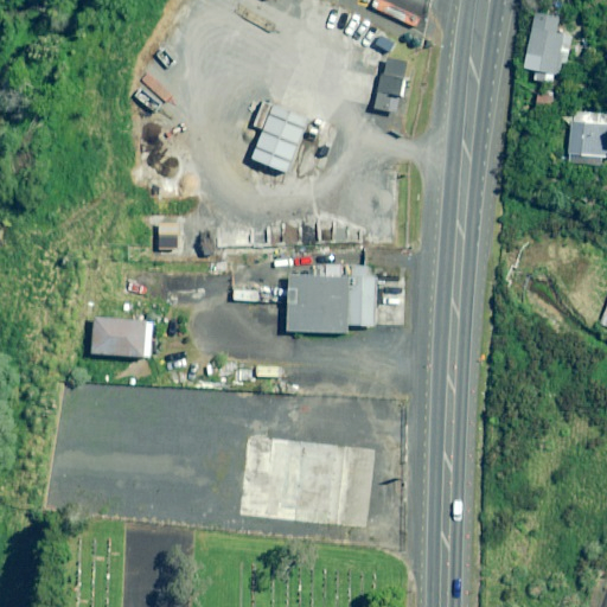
[(558,18),(535,13),(525,69),(536,70),(535,80),(555,83),(564,32),(556,30),(558,18)]
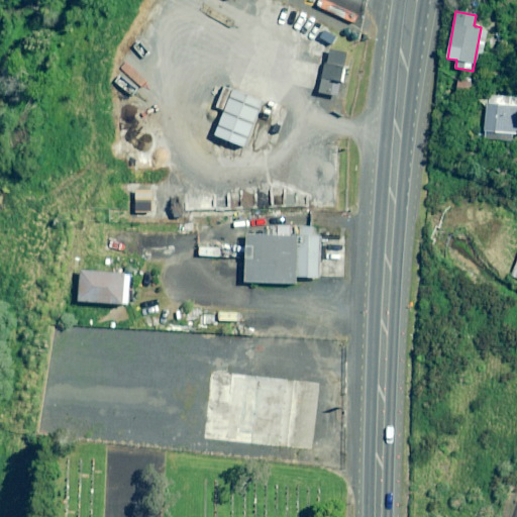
[(341,83),(343,83),(346,66),(344,66),(346,53),(329,49),(327,63),(324,63),(320,93),(339,96),(341,83)]
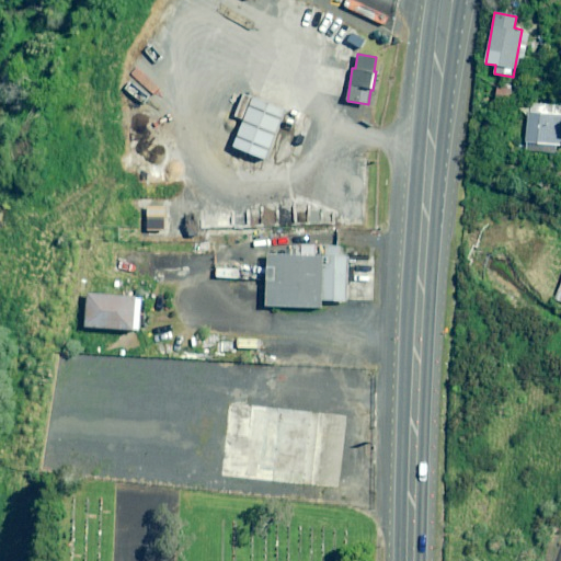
[(281,96),(247,83),(226,141),(259,153),(281,96)]
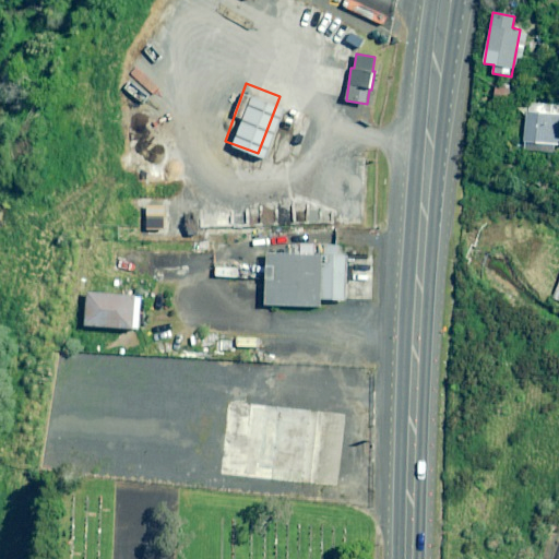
[(507,87),(495,86),(495,102),(506,103),(507,87)]
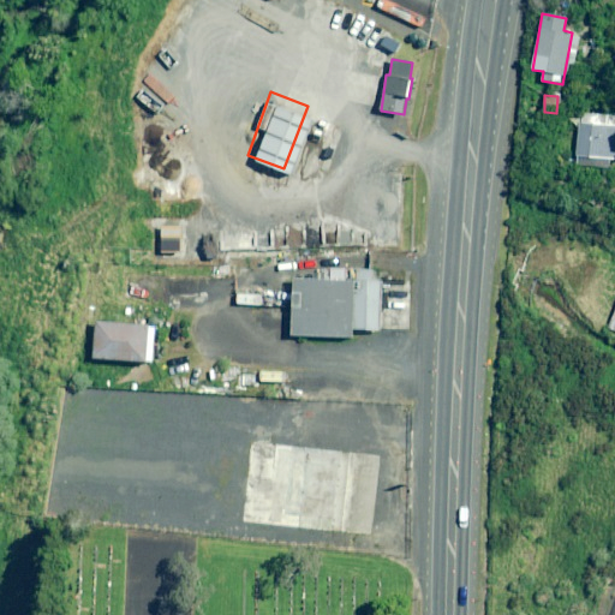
[(614,147),(614,124),(579,123),(575,156),(614,159),(614,147)]
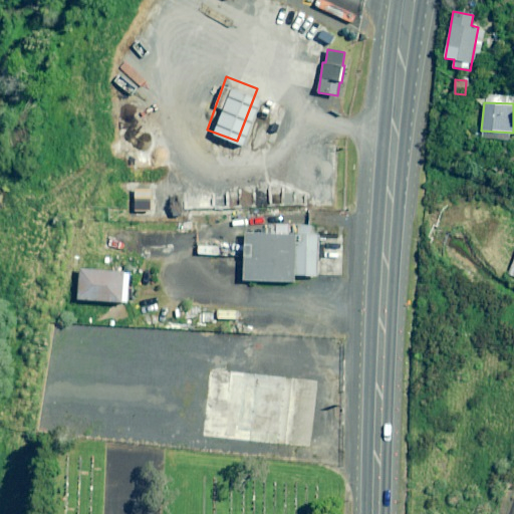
[(153,211),(153,191),(135,190),(135,211),(153,211)]
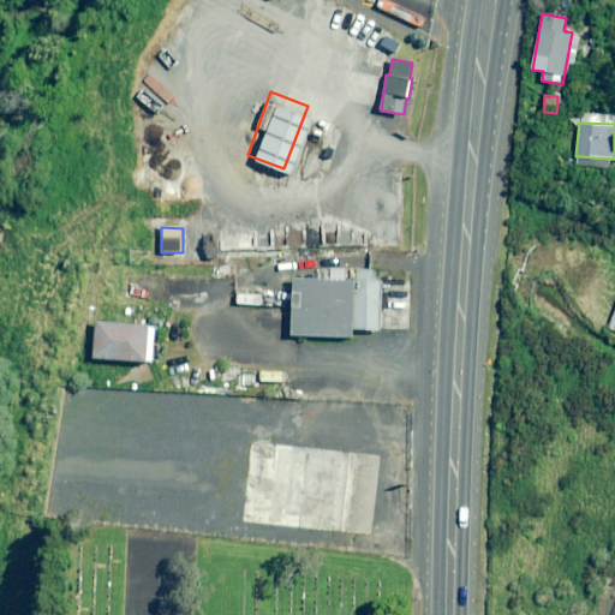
[(342,270),(284,267),(280,326),(339,329),(340,322),(342,270)]
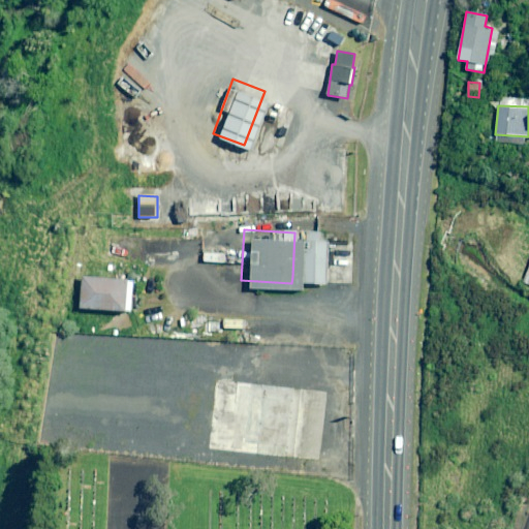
[(320,235),(294,232),(292,277),(318,279),(320,235)]
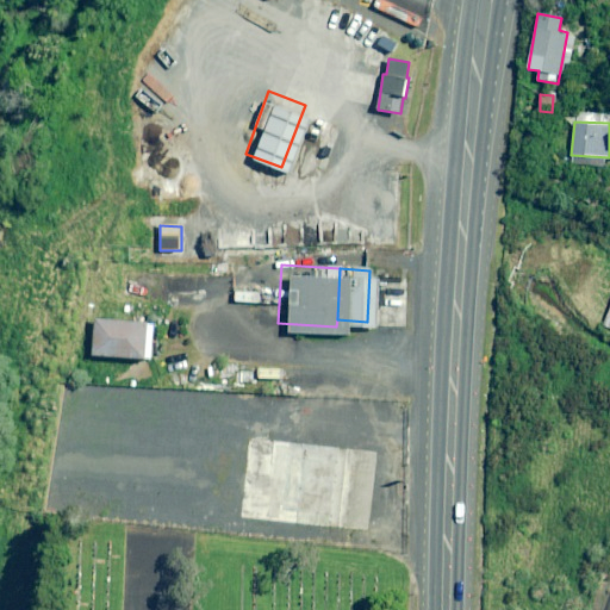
[(142,318),(89,315),(87,352),(139,355),(142,318)]
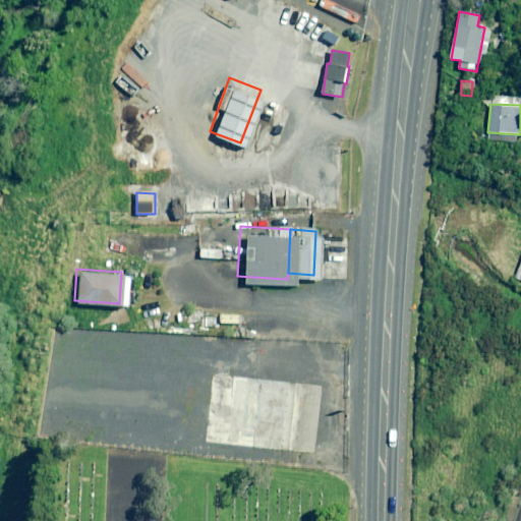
[(279,369),(209,365),(204,442),(275,446),(279,369)]
